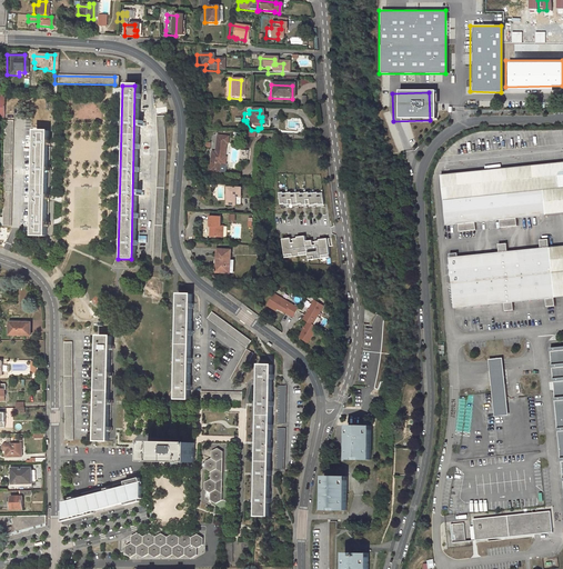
[(162,151),(160,116),(151,117),(154,150),(149,260),(158,260),(162,151)]
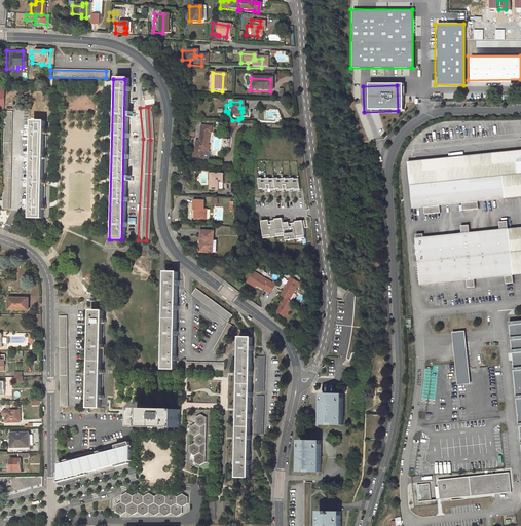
[(6,196),(8,112),(1,112),(0,141),(0,196),(6,196)]
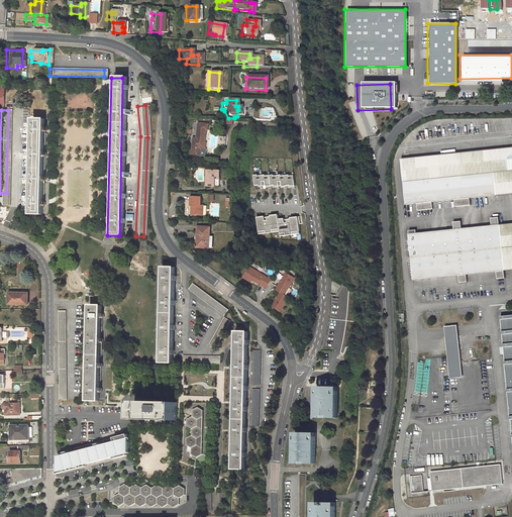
[(40,132),(41,119),(28,118),(26,214),(38,214),(38,209),(39,183),(39,158),(40,132)]
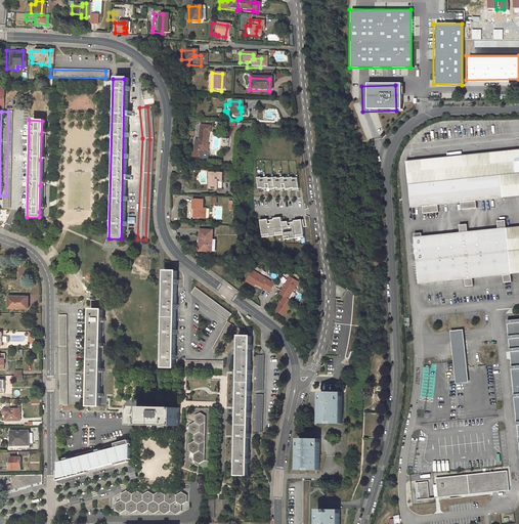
[(192,141),(191,145),(190,145),(190,151),(188,151),(188,159),(198,160),(199,151),(203,153),(203,145),(202,145),(203,133),(204,133),(204,127),(193,126),(192,141)]
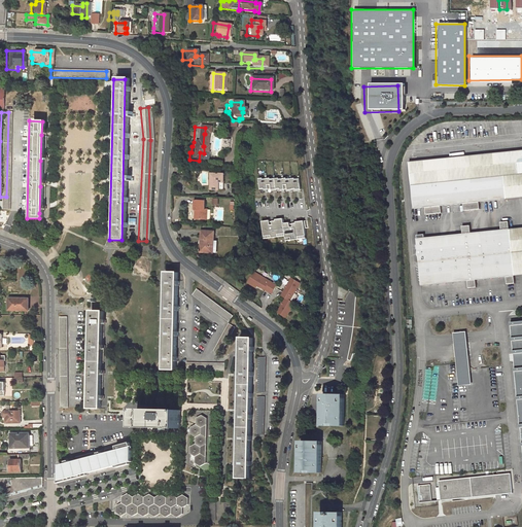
[(521,149),(405,162),(409,208),(420,207),(436,206),(458,203),(474,202),(521,196),(521,149)]
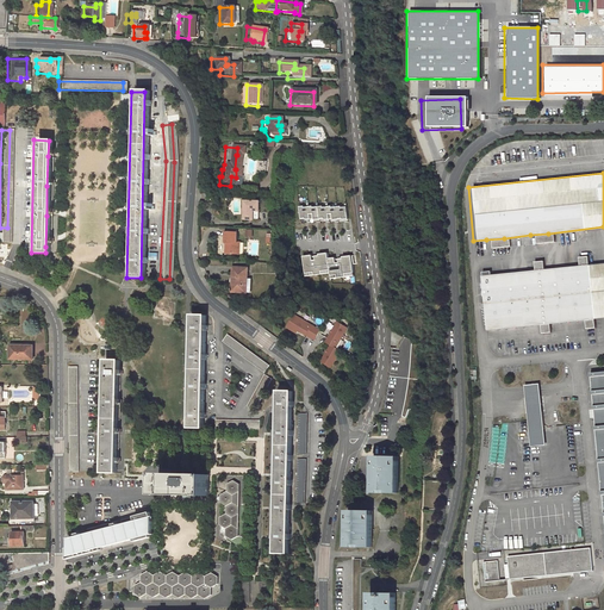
[(254,213),(254,203),(238,203),(238,221),(248,222),(248,212),(254,213)]
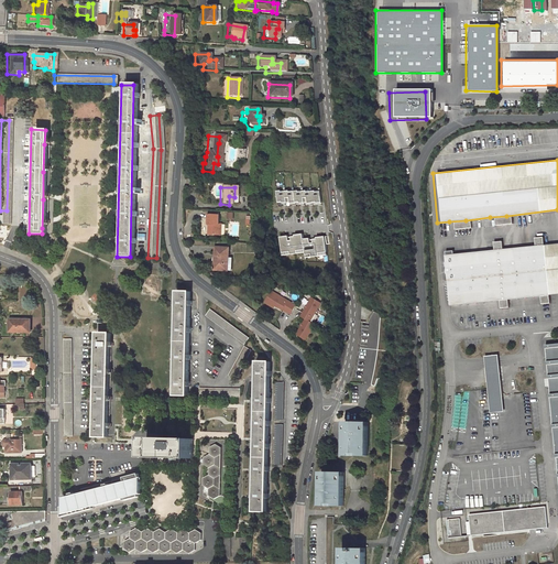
[(318,204),(318,191),(272,191),(272,204),(301,204),(301,205),(318,204)]
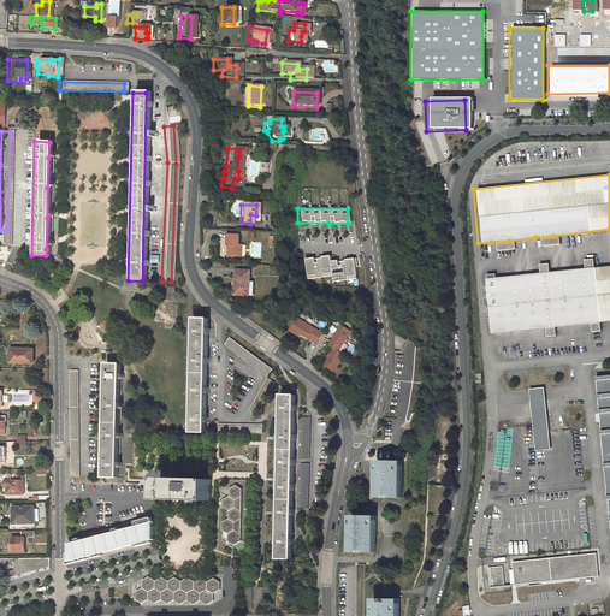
[(536,237),(537,246),(555,244),(554,236),(536,237)]
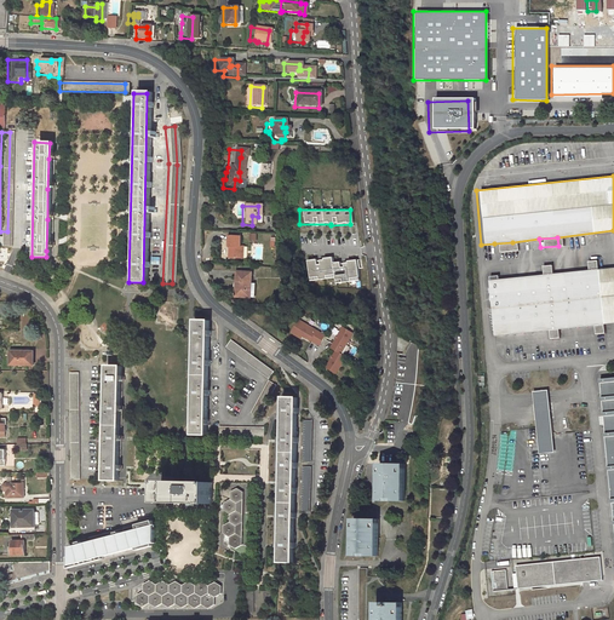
[(235,260),(235,250),(234,250),(235,240),(222,239),(222,250),(223,250),(222,260),(235,260)]
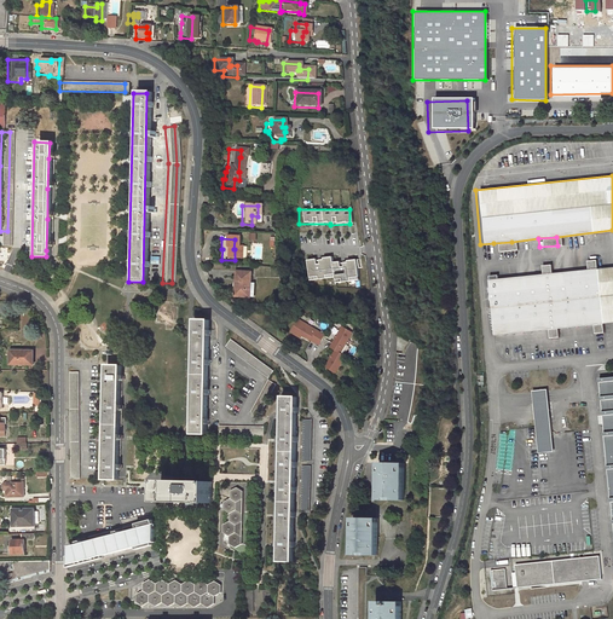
[(512,242),(493,243),(495,252),(513,250),(512,242)]
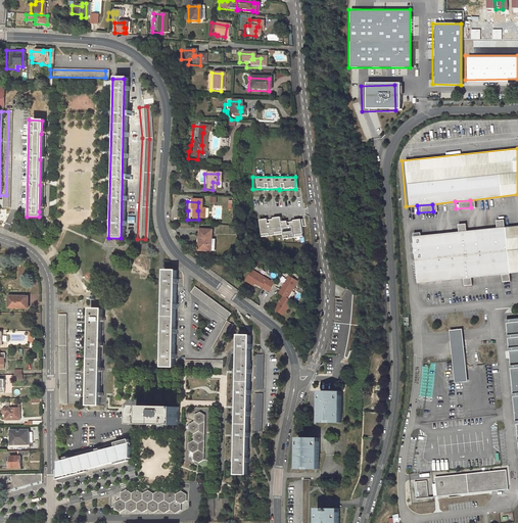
[(279,239),(300,237),(298,220),(279,222),(278,218),(255,220),(257,237),(279,235),(279,239)]
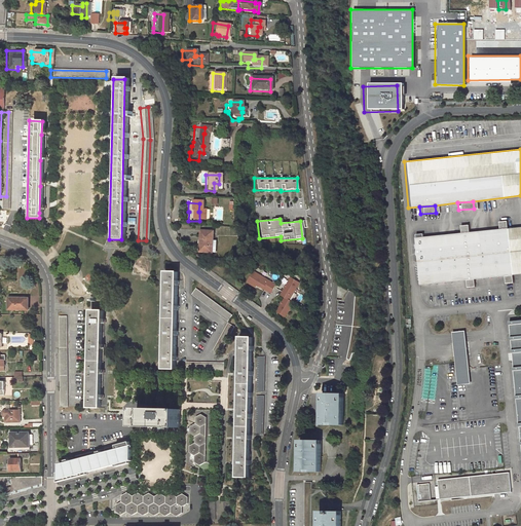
[(495,229),(503,229),(501,221),(494,222),(495,229)]
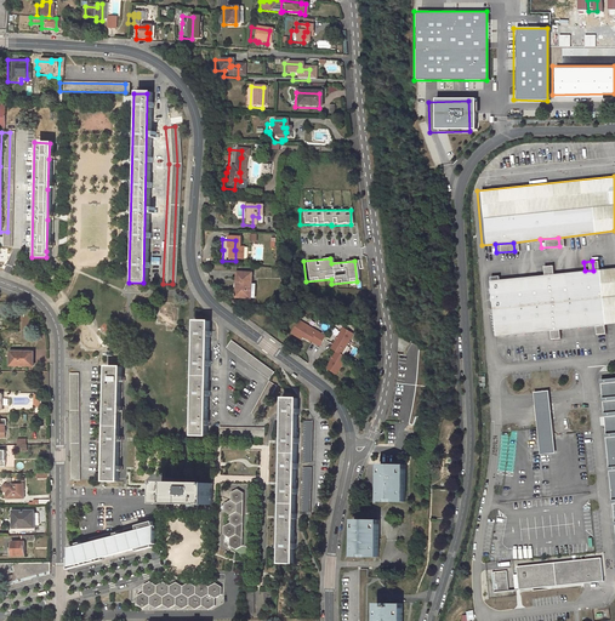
[(540,275),(548,274),(548,266),(539,267),(540,275)]
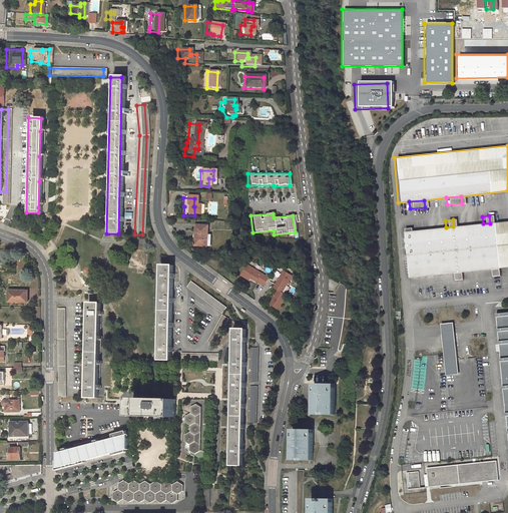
[(409,231),(401,232),(406,278),(451,273),(458,272),(488,269),(495,269),(507,267),(507,220),(490,223),(483,223),(453,226),(446,227),(409,231)]
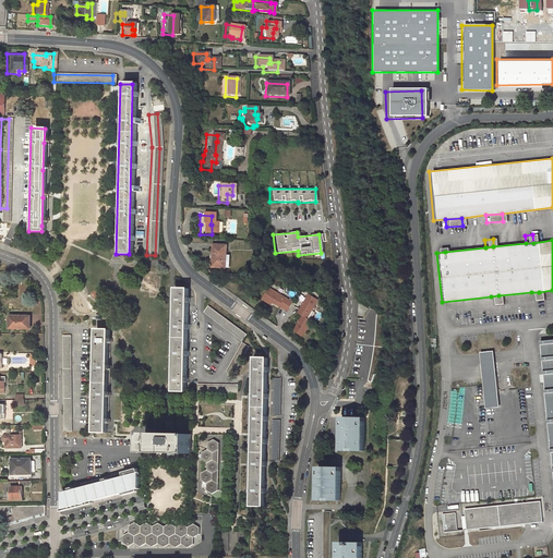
[(218,270),(219,247),(205,246),(204,269),(218,270)]
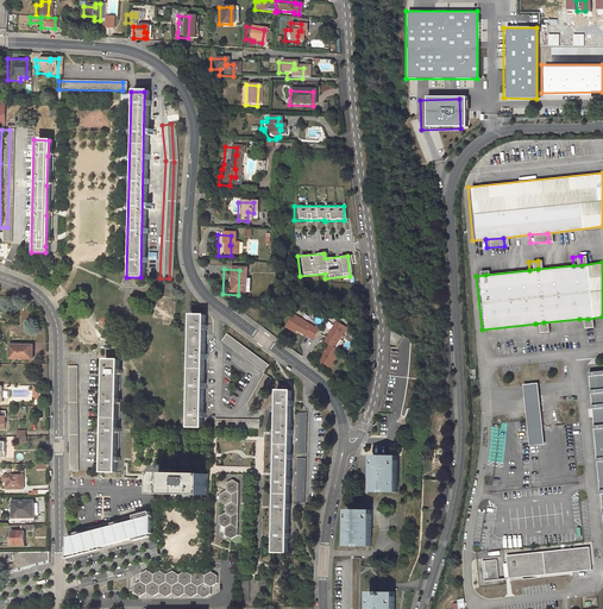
[(293,328),(309,338),(315,328),(290,313),(282,326),(291,331),(293,328)]
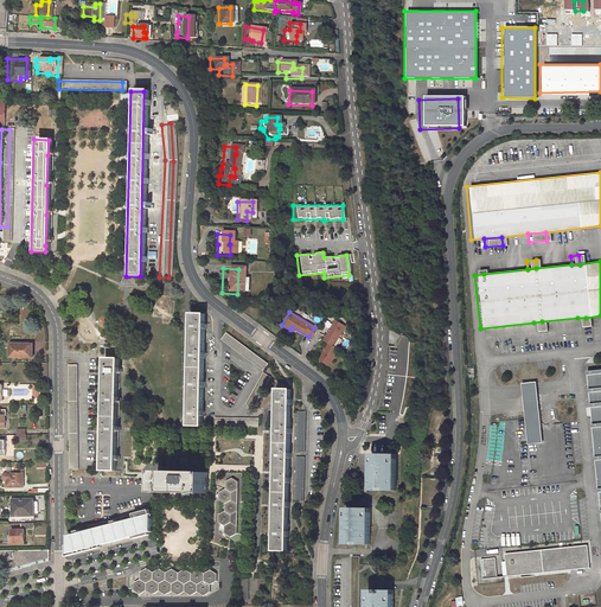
[(198,427),(200,315),(186,314),(184,427),(198,427)]
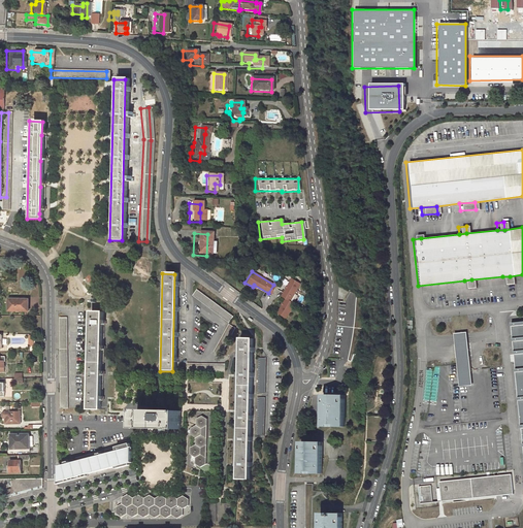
[(278,294),(283,297),(274,311),(283,317),(292,302),(286,299),(297,283),(289,276),(278,294)]
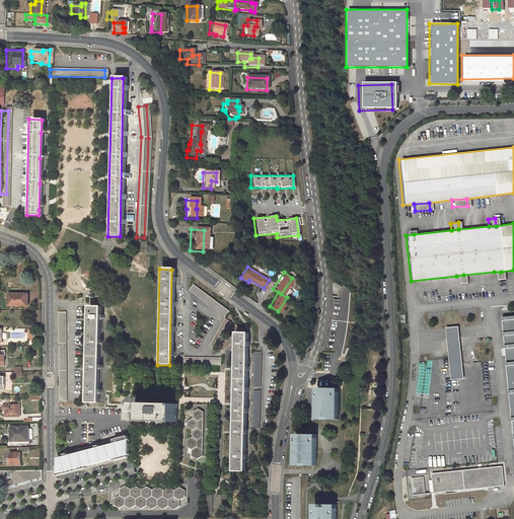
[(494,280),(502,279),(501,272),(494,272),(494,280)]
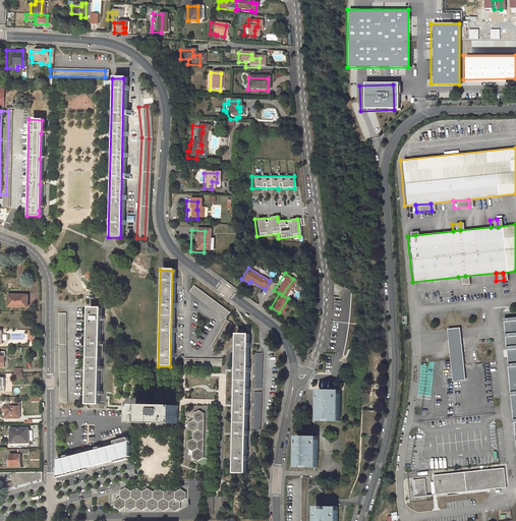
[(466,284),(465,276),(458,277),(459,285),(466,284)]
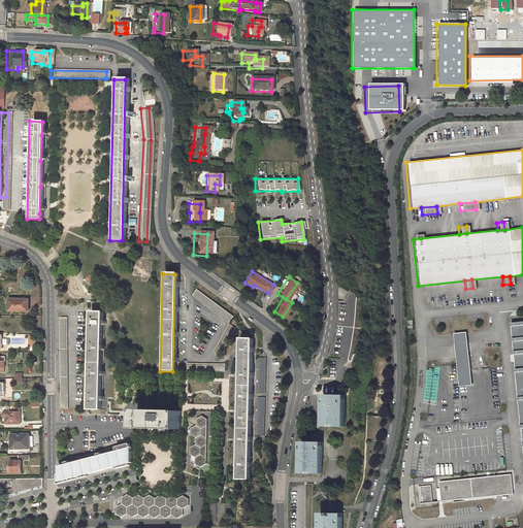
[(227,322),(231,316),(193,290),(190,296),(227,322)]
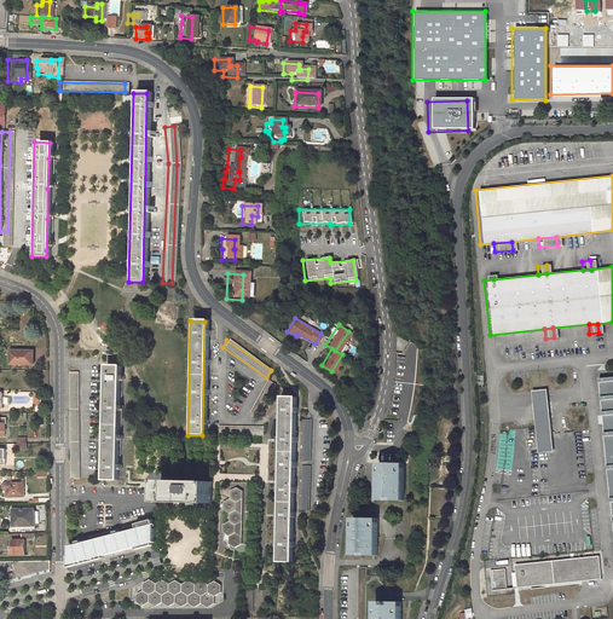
[(394,357),(388,357),(388,380),(386,393),(380,416),(400,423),(403,420),(418,420),(418,353),(411,353),(403,346),(394,357)]
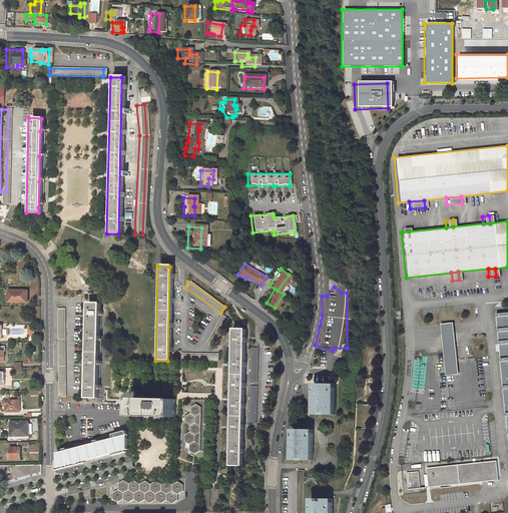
[(24,302),(24,291),(5,291),(5,302),(24,302)]
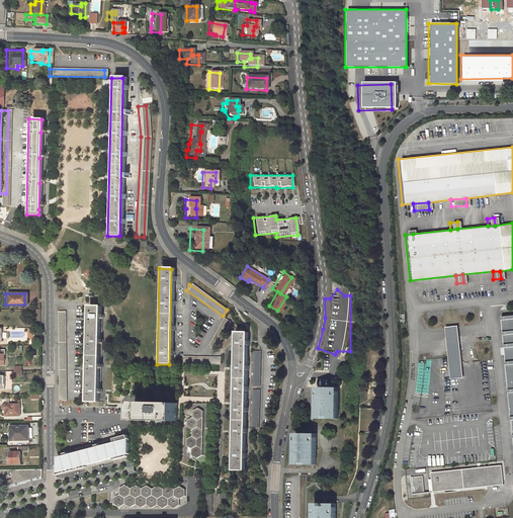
[(97,315),(98,307),(86,307),(83,402),(95,402),(95,398),(96,367),(97,342),(97,315)]
